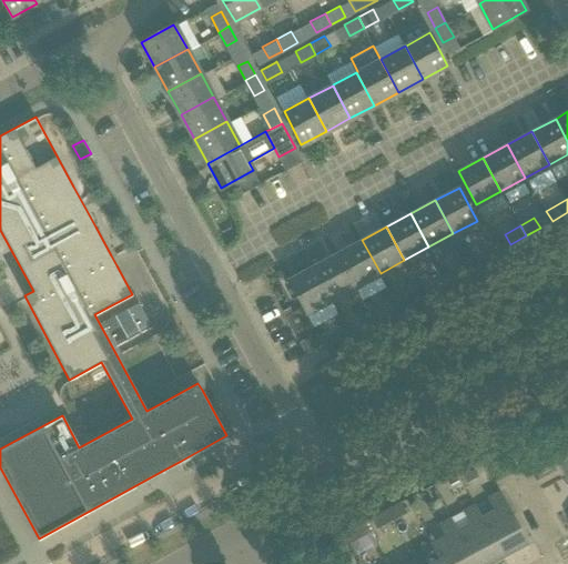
[(337,253),(355,286),(379,273),(362,240),(337,253)]
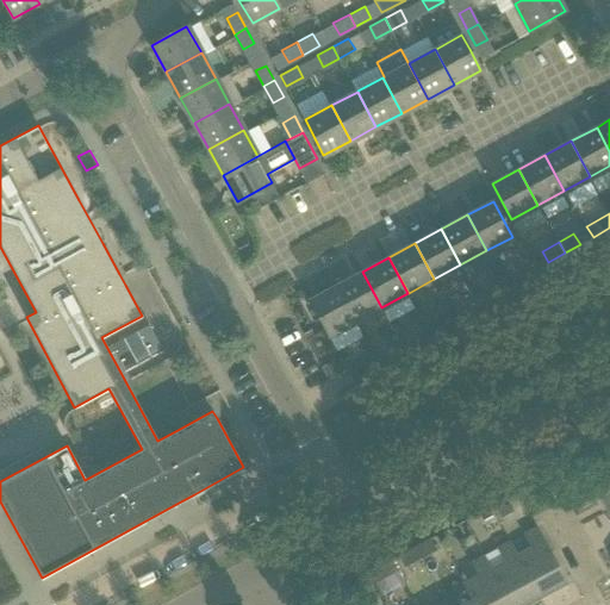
[(336,286),(355,322),(381,307),(362,272),(336,286)]
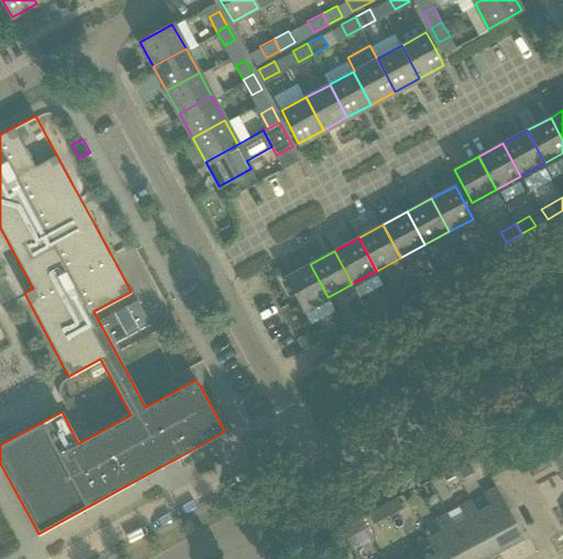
[(476,260),(483,271),(497,263),(492,252),(476,260)]
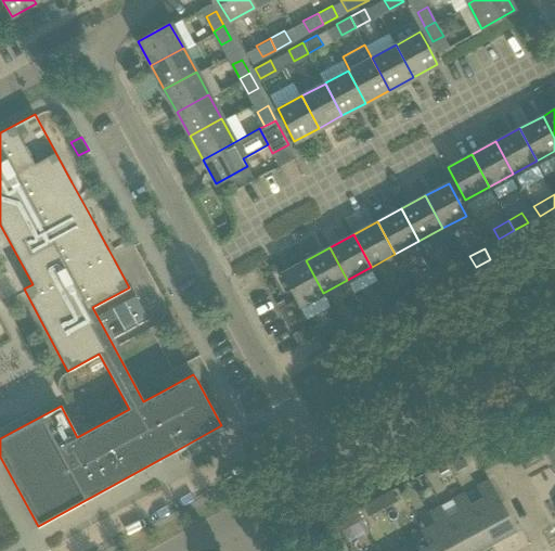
[(282,273),(299,305),(323,293),(306,260),(282,273)]
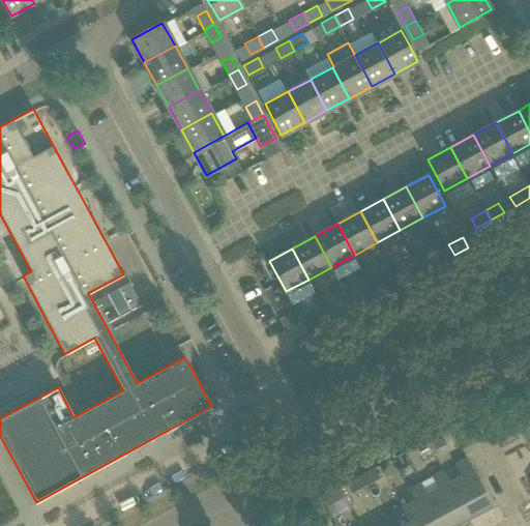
[(432,255),(417,262),(422,272),(437,265),(432,255)]
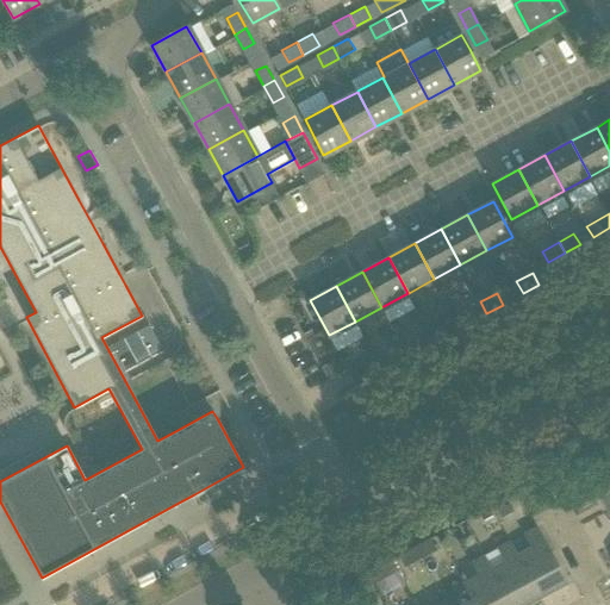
[(408,294),(383,307),(387,317),(414,304),(408,294)]
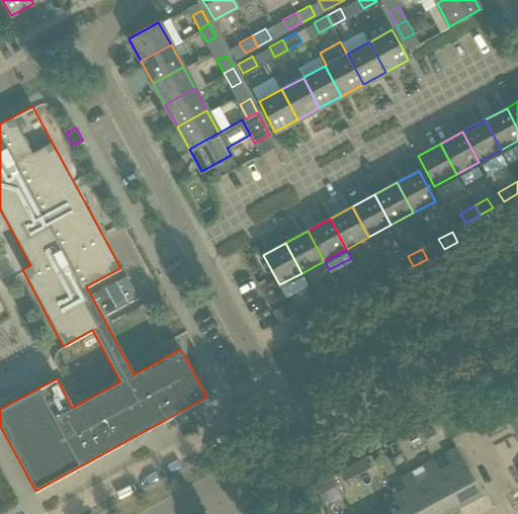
[(408,256),(395,263),(400,273),(413,266),(408,256)]
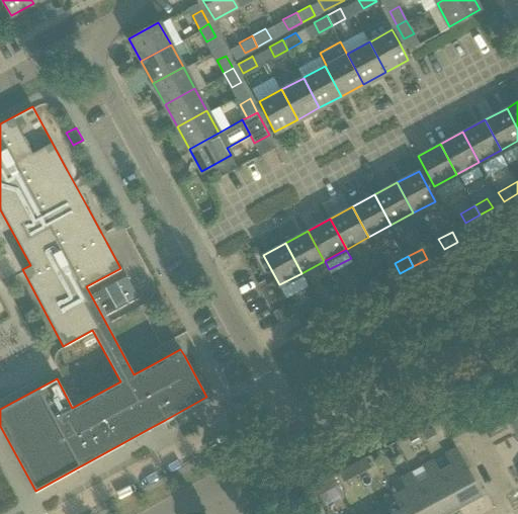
[(376,273),(362,280),(368,290),(381,283),(376,273)]
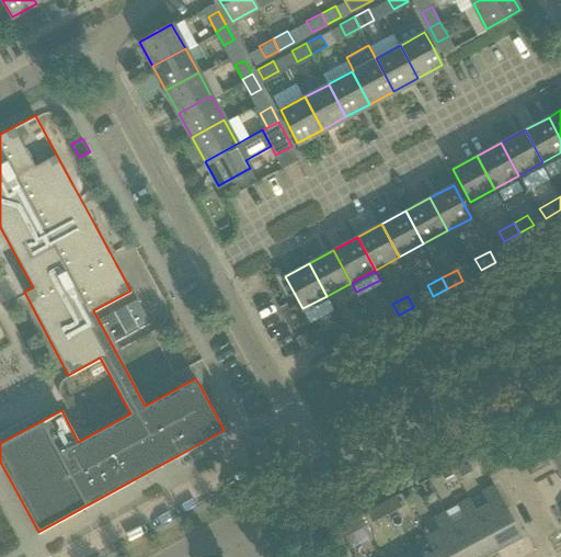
[(282,310),(290,326),(305,318),(296,303),(282,310)]
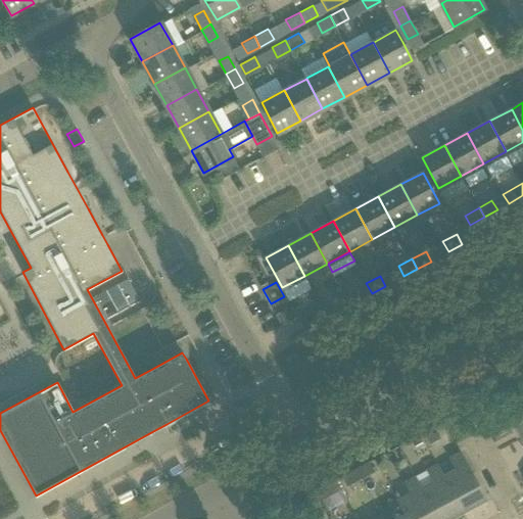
[(359,300),(372,293),(366,283),(353,290),(359,300)]
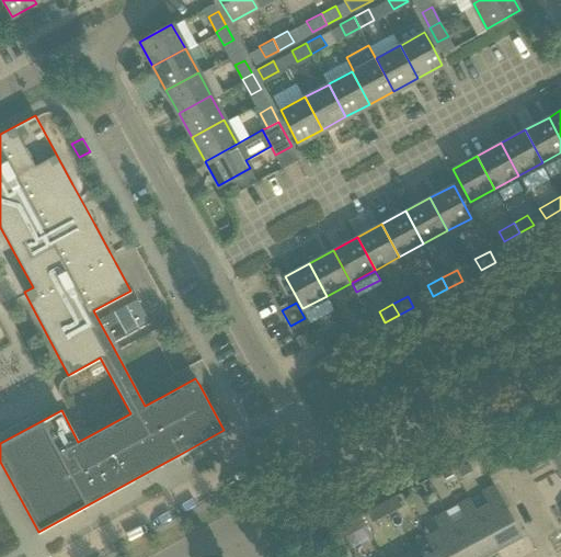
[(346,329),(352,339),(366,332),(361,321),(346,329)]
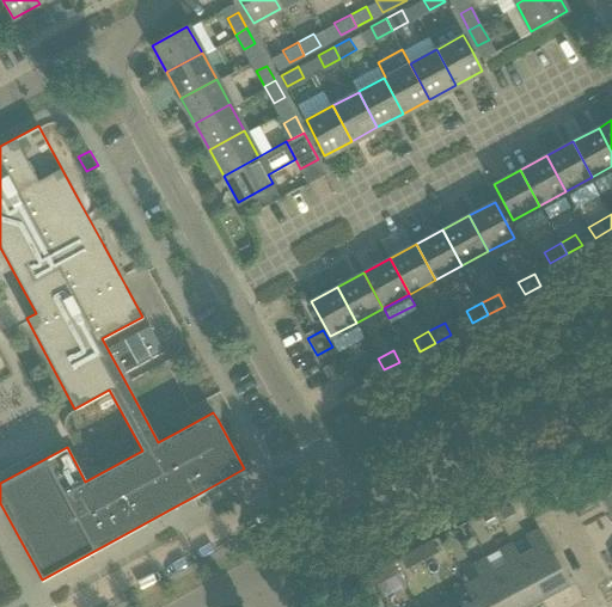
[(375,354),(347,368),(356,385),(384,369),(378,359),(375,354)]
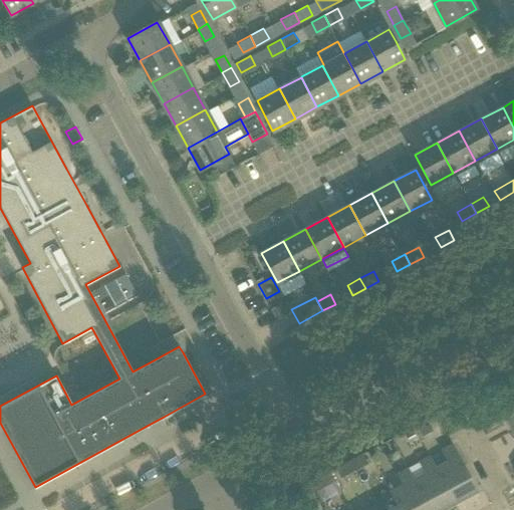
[(280,301),(271,306),(277,317),(286,312),(280,301)]
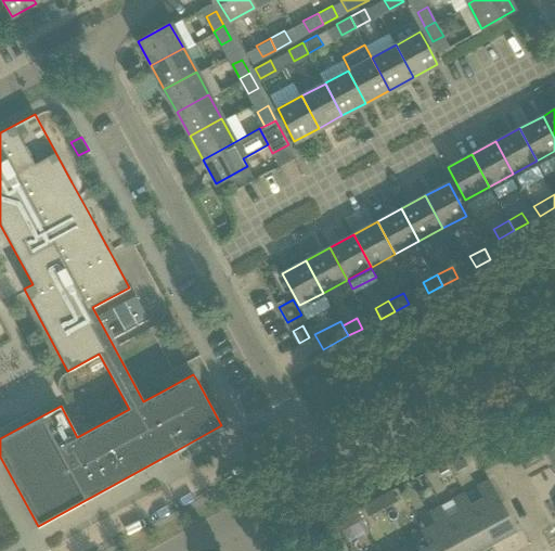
[(554,430),(540,438),(553,462),(554,461),(554,430)]
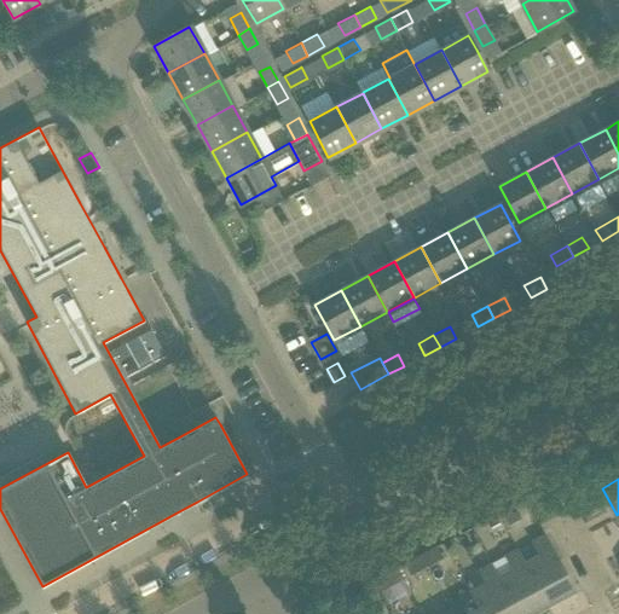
[(516,508),(503,514),(508,522),(520,516),(516,508)]
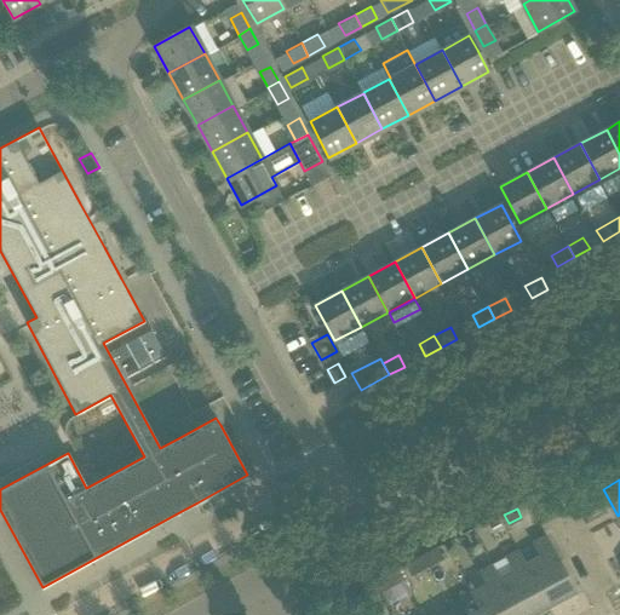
[(498,517),(489,522),(494,532),(503,527),(498,517)]
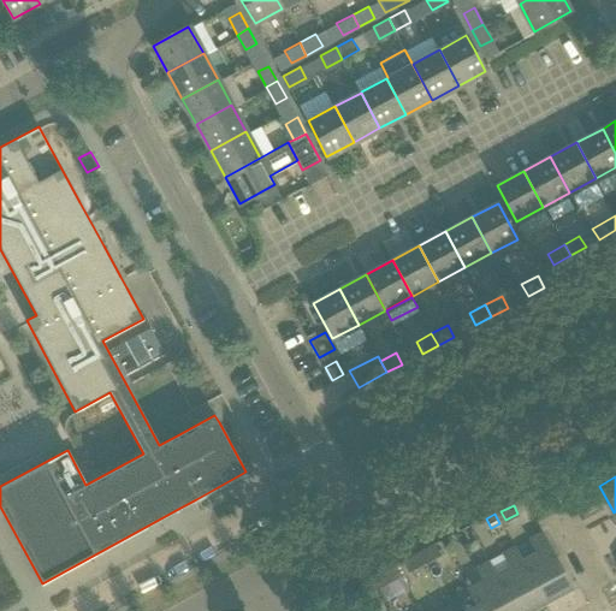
[(522,558),(546,601),(573,587),(542,529),(528,537),(535,550),(522,558)]
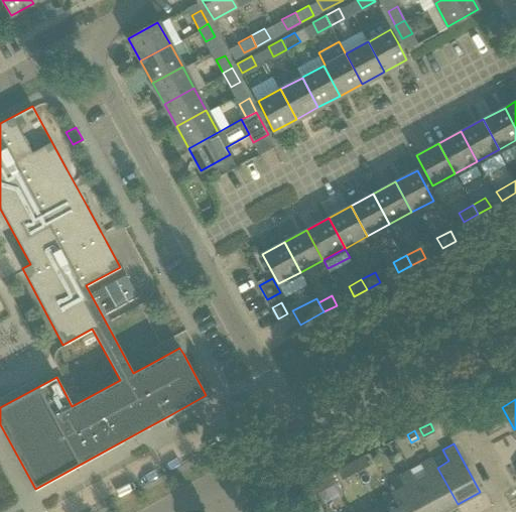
[(351,461),(356,471),(369,464),(364,454),(351,461)]
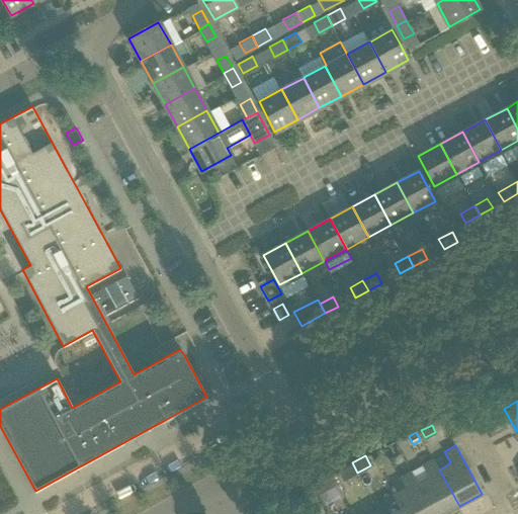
[(432,474),(417,482),(434,513),(443,513),(459,506),(439,469),(433,457),(422,463),(425,470),(430,468),(432,474)]
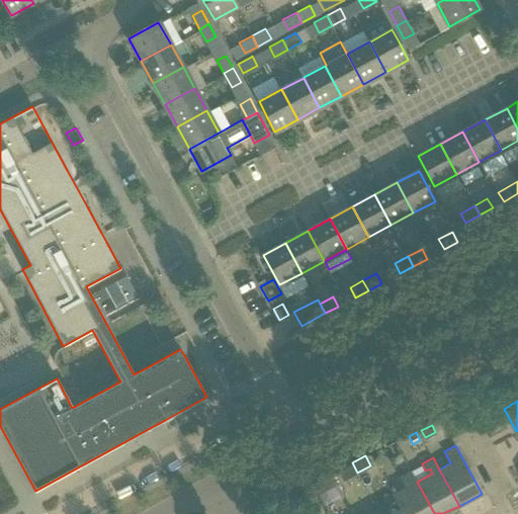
[(338,469),(343,480),(357,473),(352,462),(338,469)]
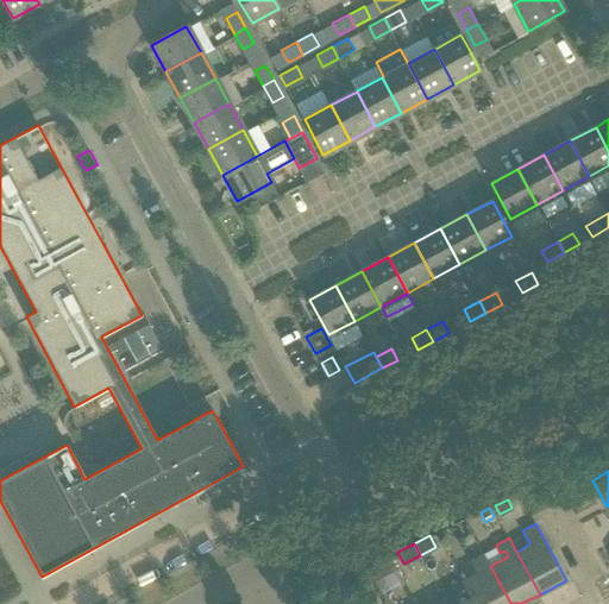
[(475,603),(510,603),(490,566),(483,552),(470,559),(473,567),(479,565),(482,571),(463,582),(471,598),(472,598),(475,603)]
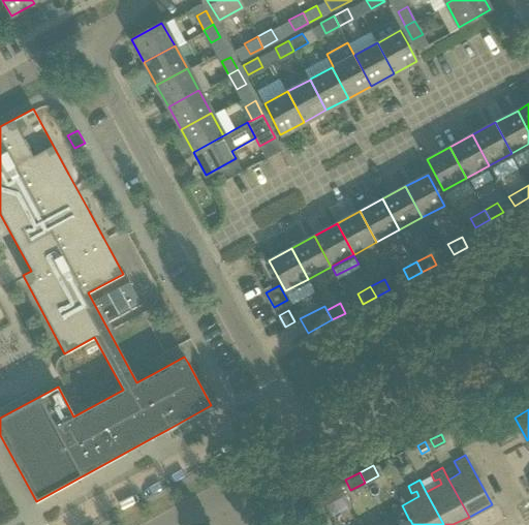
[(319,494),(324,504),(339,496),(334,486),(319,494)]
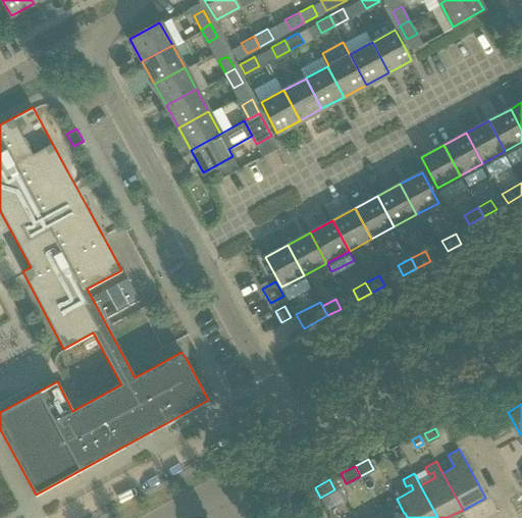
[(302,495),(307,504),(320,498),(315,487),(302,495)]
